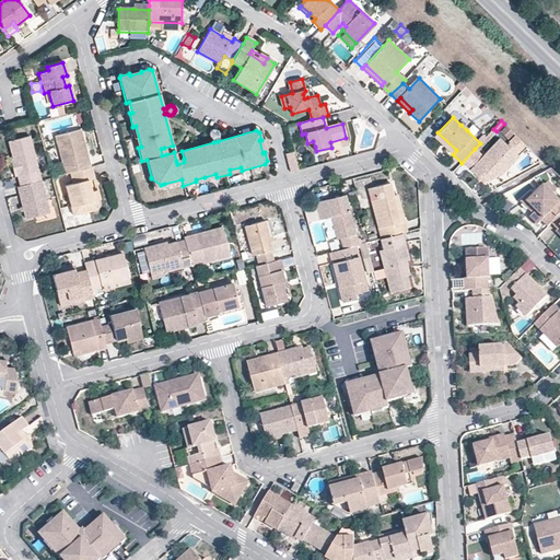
[(131,127),(133,138),(137,148),(138,148),(141,147),(136,126),(132,127),(131,127)]
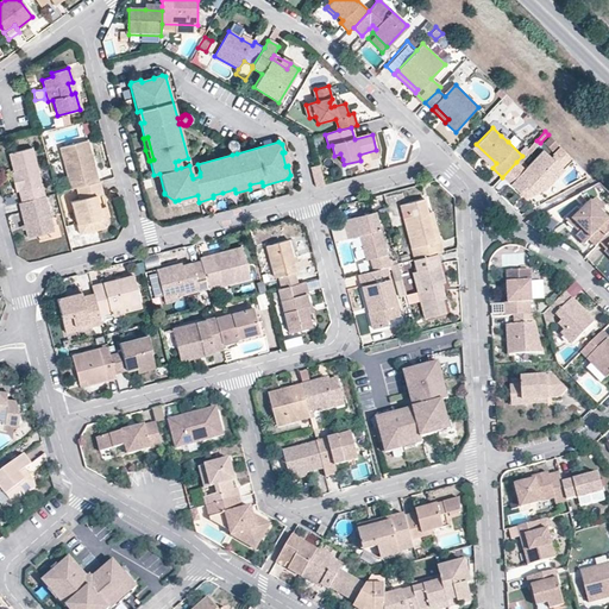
[(231,150),(232,155),(237,154),(236,149),(237,148),(237,146),(237,145),(236,144),(236,143),(234,142),(233,140),(231,140),(230,140),(228,142),(227,143),(227,144),(227,145),(227,148),(228,149),(228,150),(231,150)]
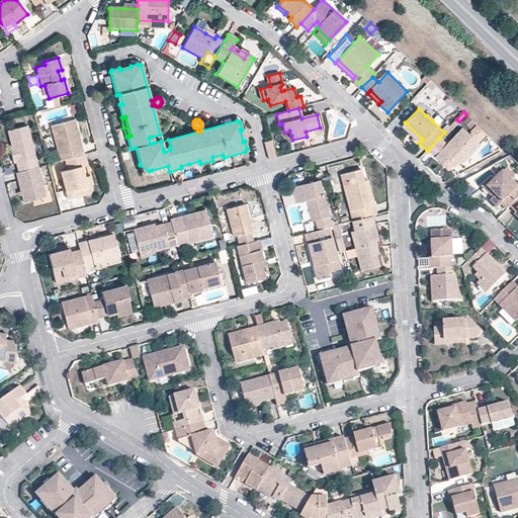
[(52,126),(61,162),(66,160),(84,155),(75,120),(52,126)]
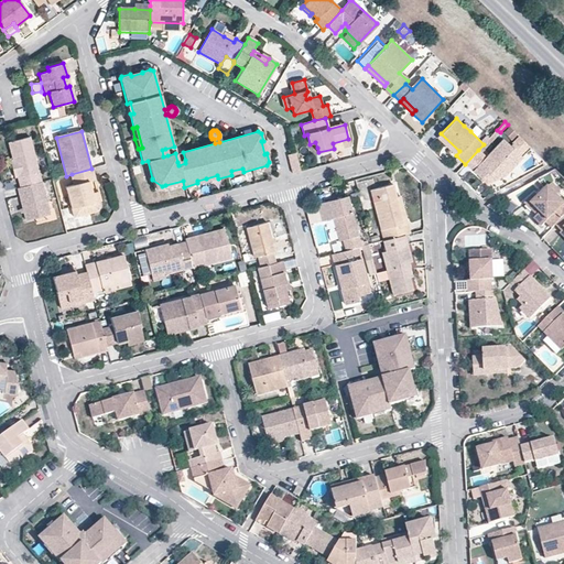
[(437,137),(456,155),(459,151),(441,133),(437,137)]
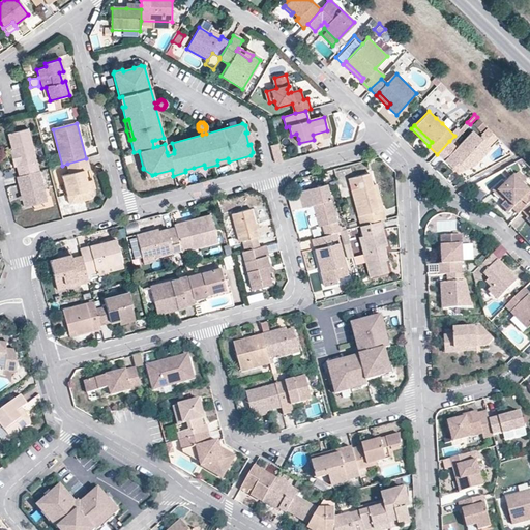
[(490,146),(498,137),(489,127),(480,137),(473,131),(458,147),(449,141),(437,154),(451,168),(458,162),(465,170),(475,165),(491,147),(490,146)]
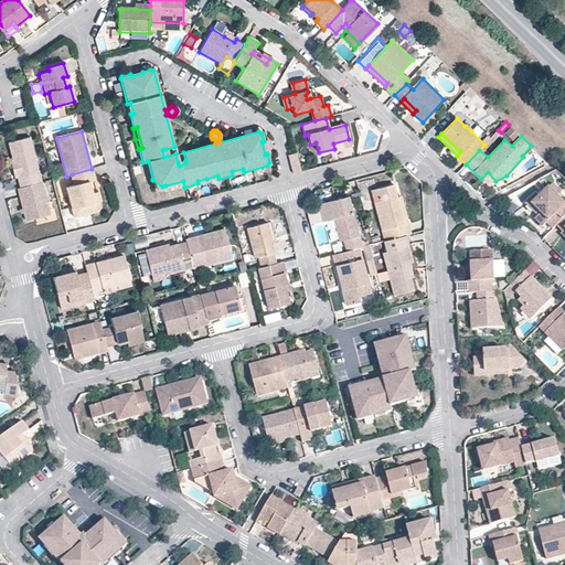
[(21,189),(41,182),(30,139),(9,144),(13,160),(14,167),(12,167),(16,179),(18,178),(21,189)]
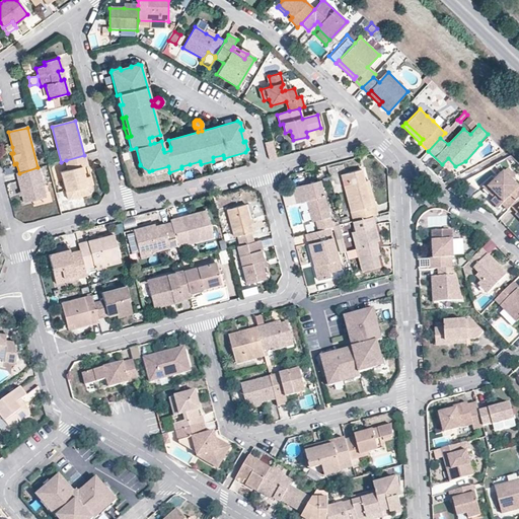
[(322,134),(320,128),(306,132),(307,137),(307,138),(322,134)]
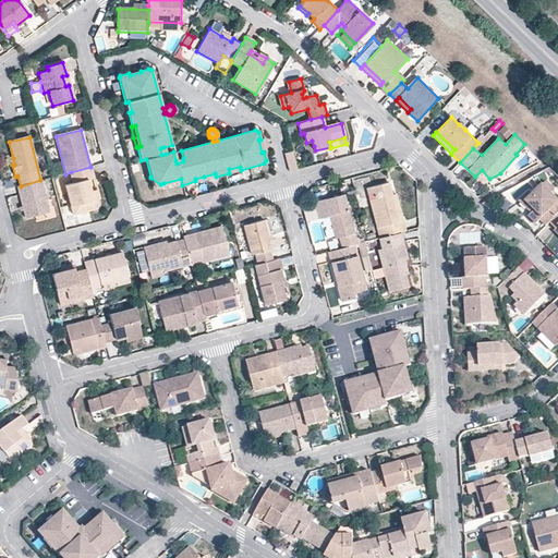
[(91,167),(71,172),(74,184),(65,186),(74,217),(100,210),(95,192),(89,193),(86,180),(92,179),(95,179),(92,167),(91,167)]
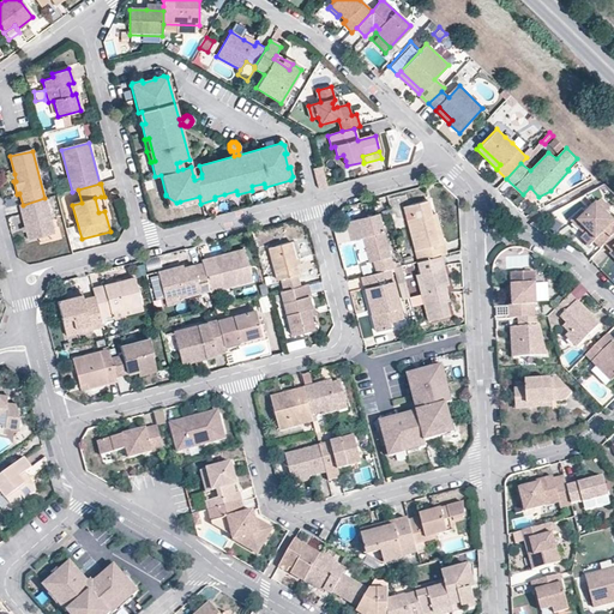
[(23,205),(19,193),(17,194),(16,193),(1,197),(5,209),(19,205),(23,205)]
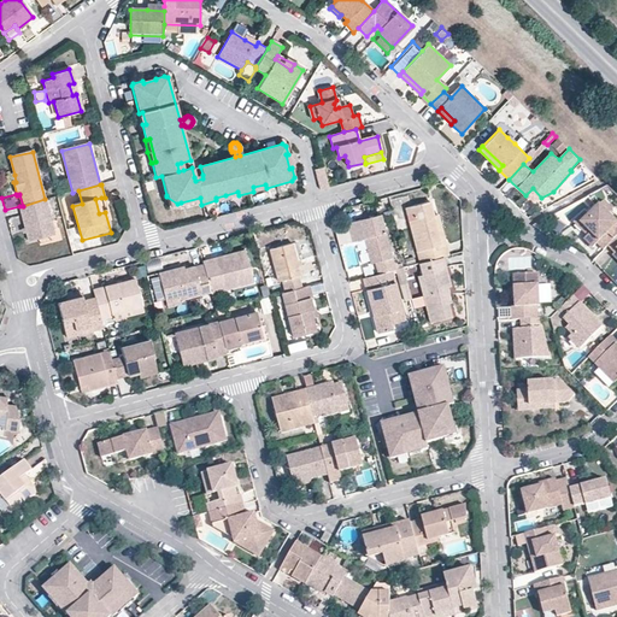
[(182,205),(181,203),(177,204),(166,197),(166,195),(164,195),(169,209),(182,205)]
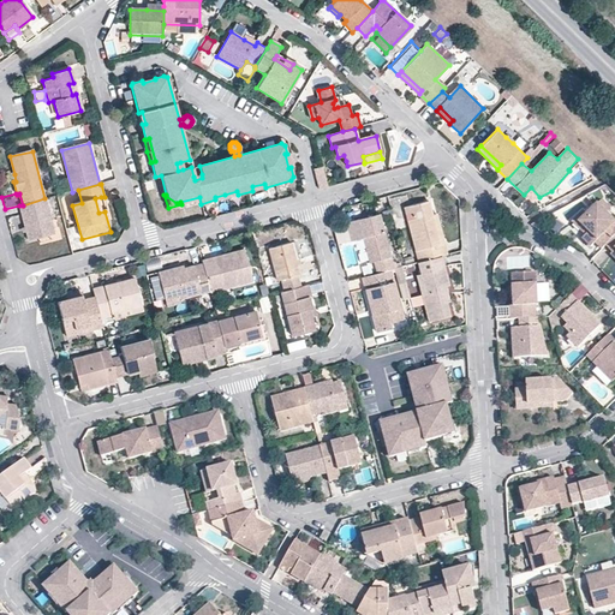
[(23,206),(19,206),(29,243),(54,236),(45,198),(23,206)]
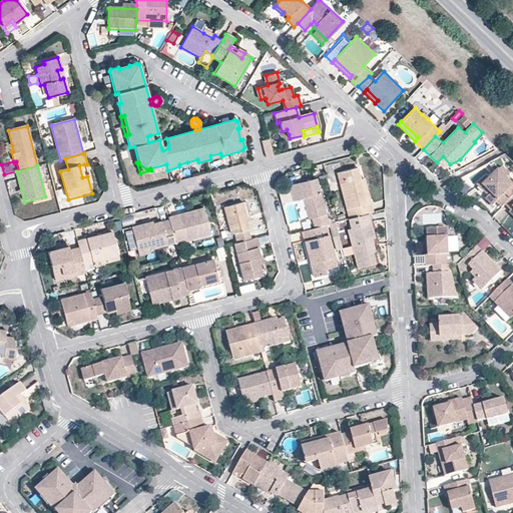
[(369,213),(374,212),(372,202),(367,203),(361,179),(358,167),(338,172),(350,218),(369,213)]
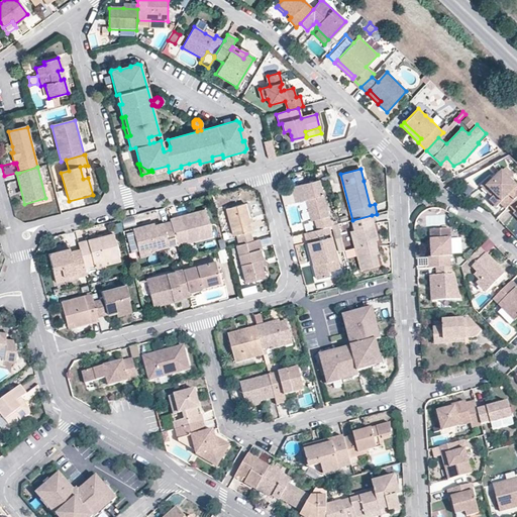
[(509,206),(516,197),(516,186),(502,172),(493,181),(490,177),(483,184),(495,195),(489,200),(497,207),(500,204),(506,210),(509,206)]
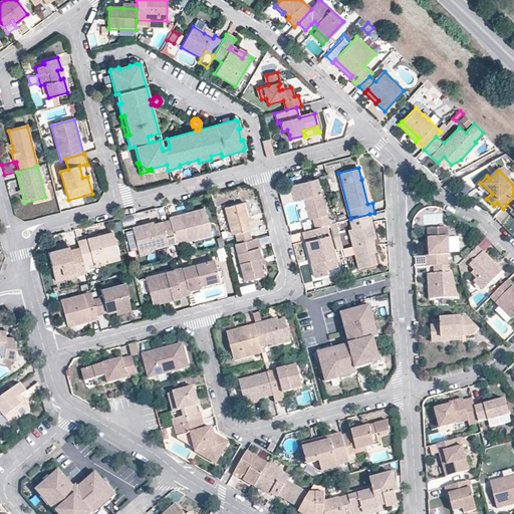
[(367,204),(372,203),(365,178),(361,180),(367,204)]
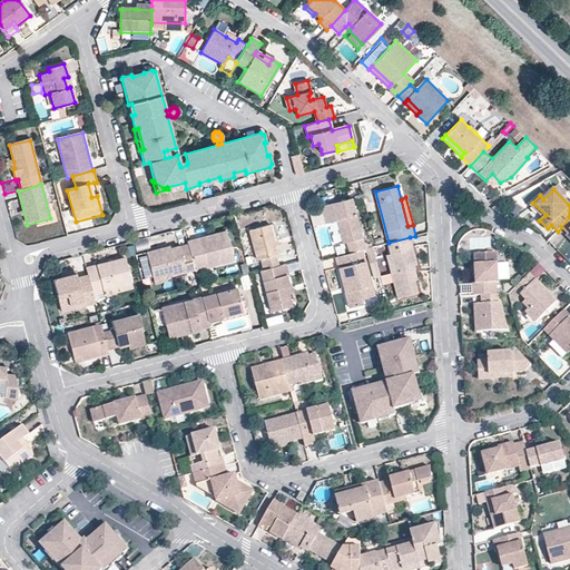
[(365,249),(353,198),(322,206),(325,223),(336,220),(342,244),(346,243),(350,254),(364,249),(365,249)]
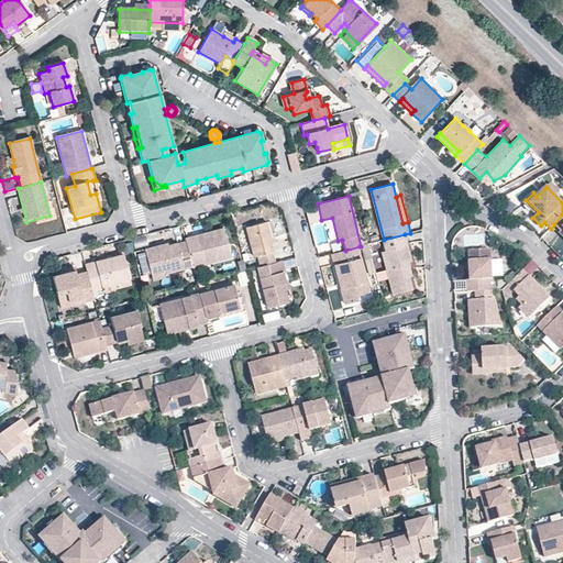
[(258,255),(261,266),(275,263),(273,253),(275,252),(267,223),(246,228),(254,257),(258,255)]
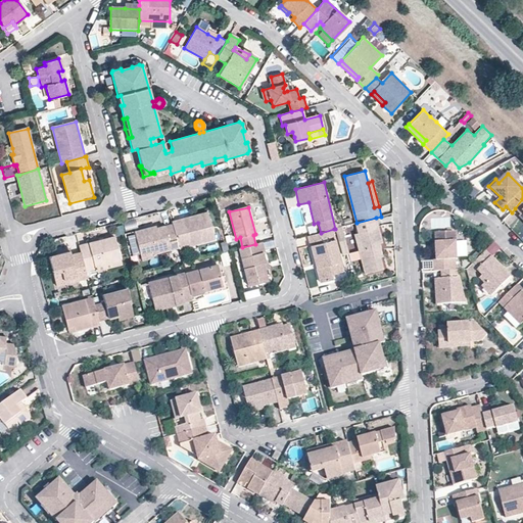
[(206,212),(189,217),(190,221),(207,217),(206,212)]
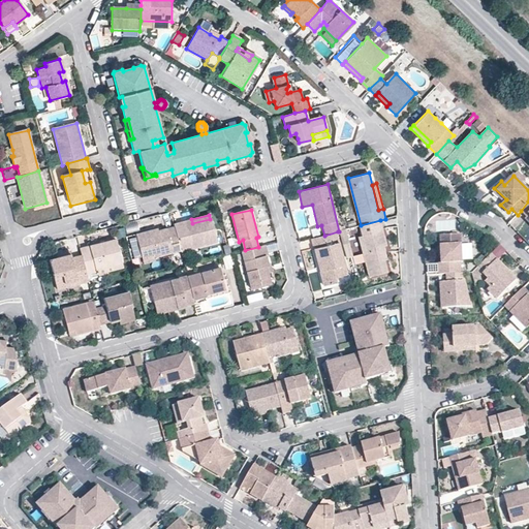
[(191,219),(173,224),(174,228),(180,250),(197,245),(198,248),(216,243),(210,219),(192,223),(191,219)]
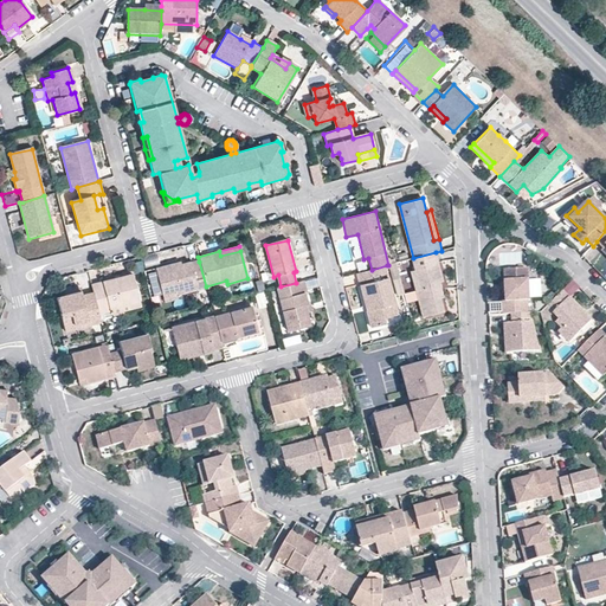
[(443,281),(436,252),(413,258),(412,259),(414,269),(420,289),(416,290),(423,316),(444,311),(440,297),(437,298),(433,283),(439,282),(443,281)]
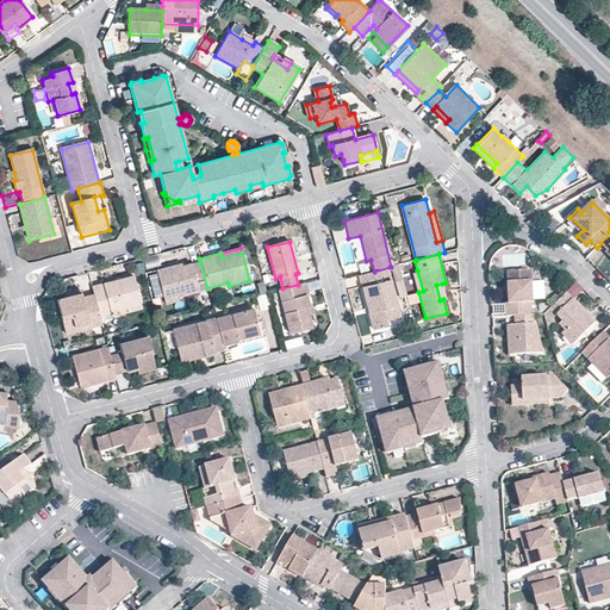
[(207,288),(200,263),(182,267),(181,265),(156,271),(163,298),(181,292),(182,297),(207,290),(207,288)]
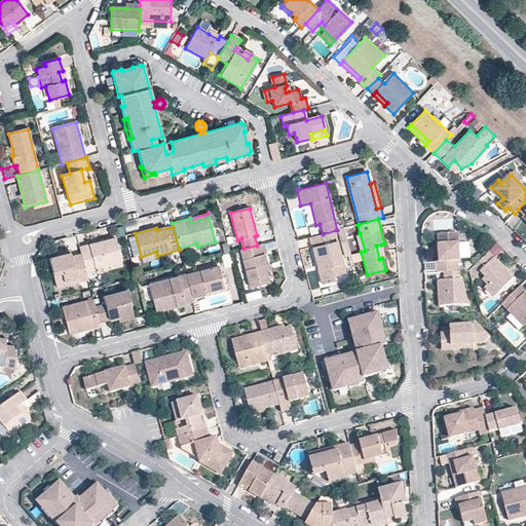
[(323,234),(310,237),(323,285),(336,282),(335,275),(346,272),(336,230),(323,234)]
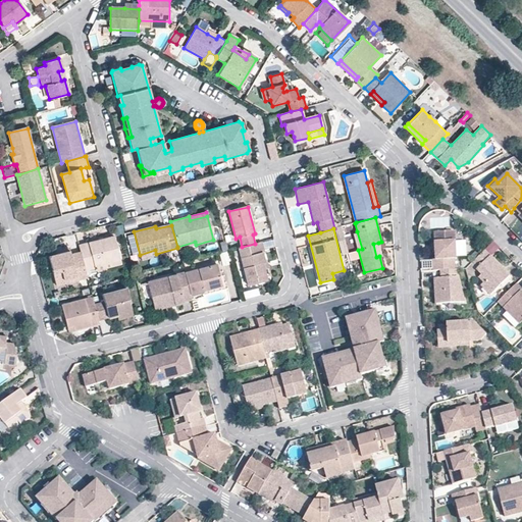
[(362,249),(357,231),(354,233),(358,250),(362,249)]
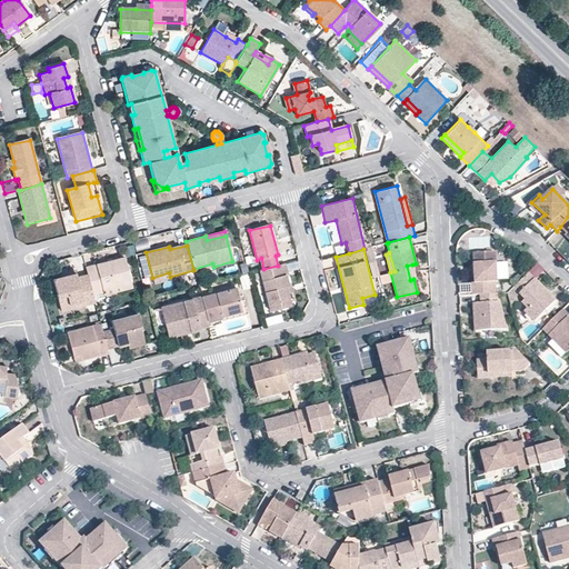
[(471,285),(472,298),(481,297),(497,296),(496,285),(498,285),(496,253),(472,255),(475,285),(471,285)]
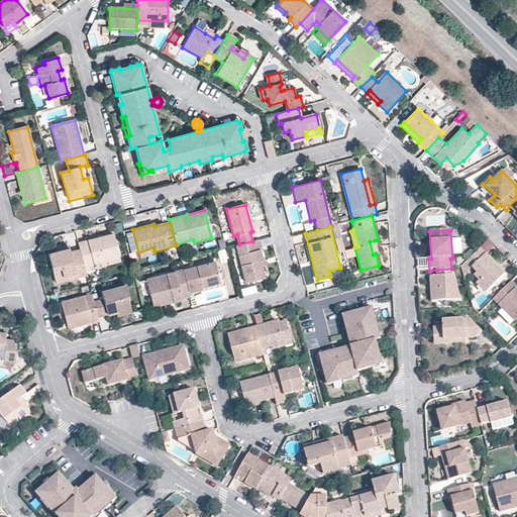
[(113,235),(78,244),(79,249),(84,269),(93,267),(93,264),(110,260),(110,261),(119,259),(113,235)]
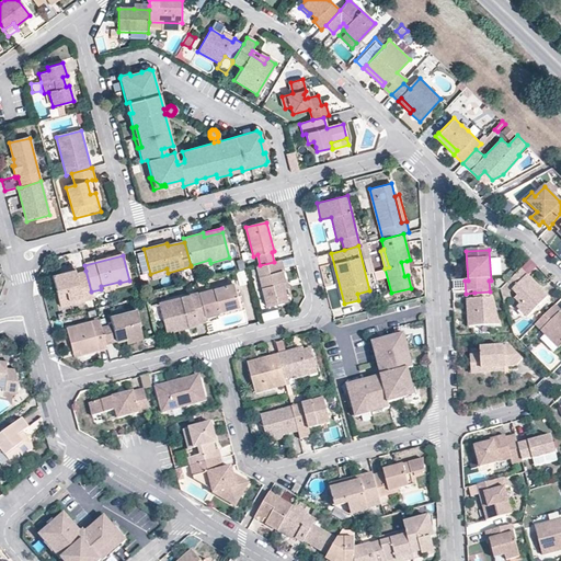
[(260,265),(256,266),(264,300),(285,295),(283,284),(288,282),(282,260),(274,262),(260,265)]
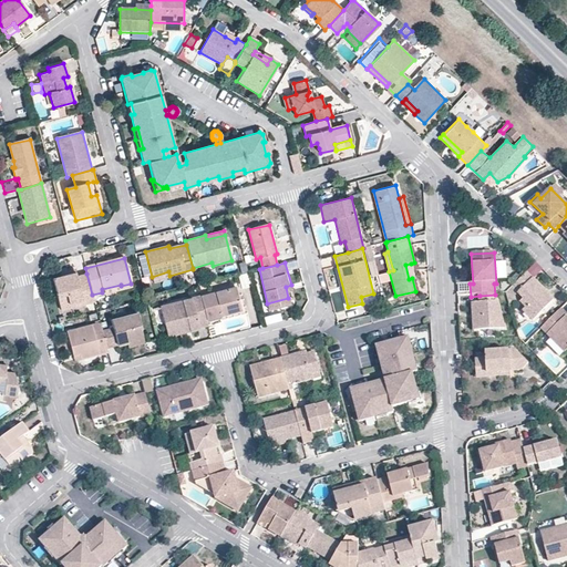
[(415,278),(411,264),(405,265),(409,279),(412,278),(415,278)]
